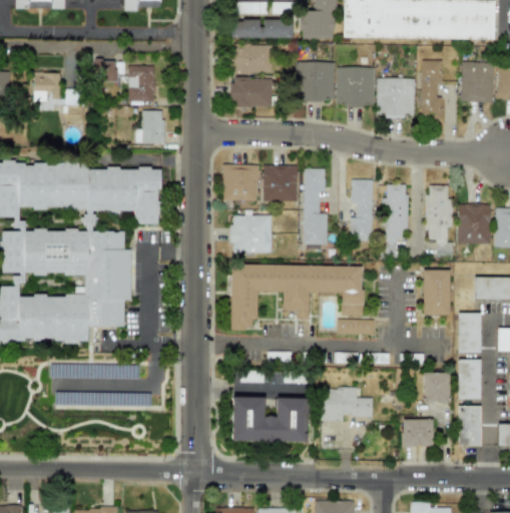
[(16,0),(16,8),(65,8),(65,0),(124,0),(124,11),(137,11),(137,7),(160,8),(160,0),(16,0)]
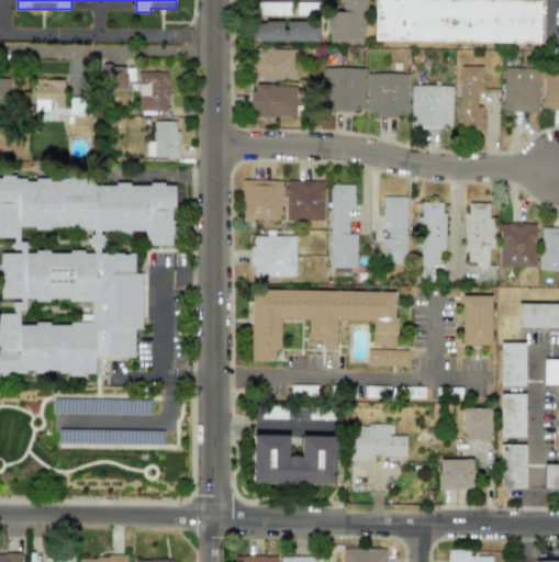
[(330,43),(368,42),(367,0),(344,0),(344,11),(328,11),(330,43)]
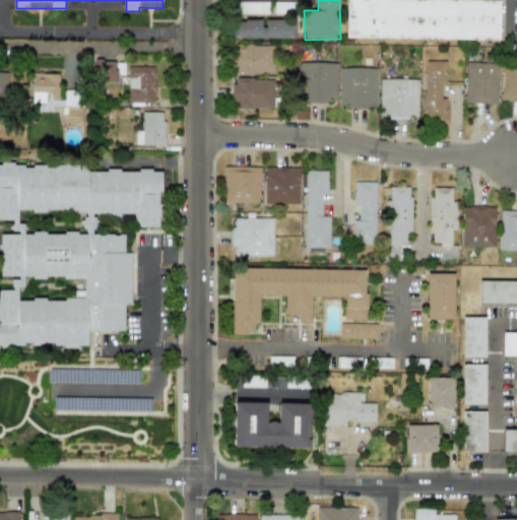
[(501,41),(501,0),(347,0),(347,38),(501,41)]
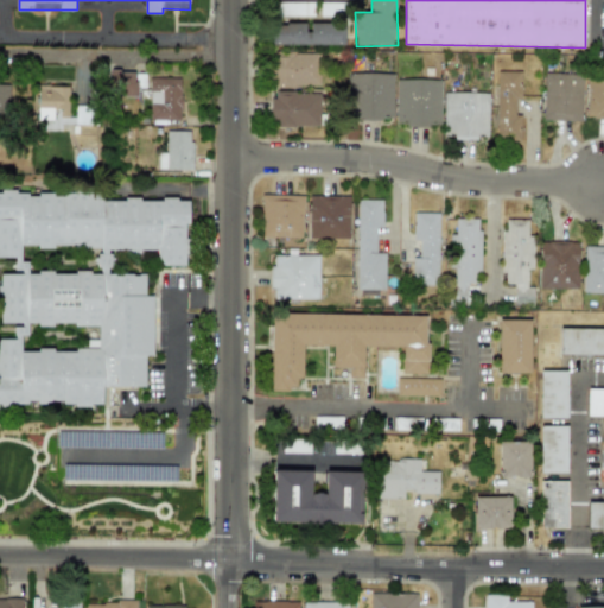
[(317,2),(280,2),(280,16),(316,16),(317,2)]
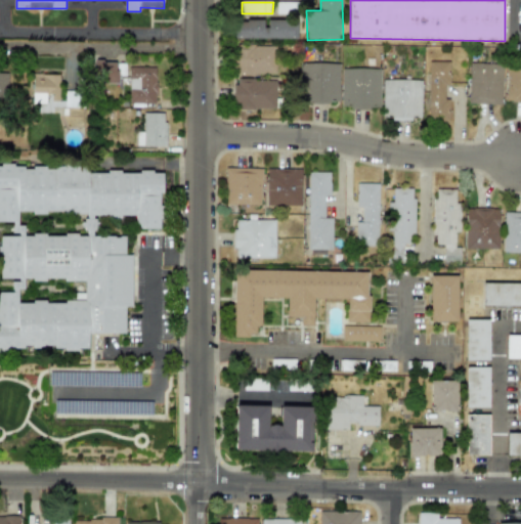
[(297,2),(279,2),(279,13),(297,13),(297,2)]
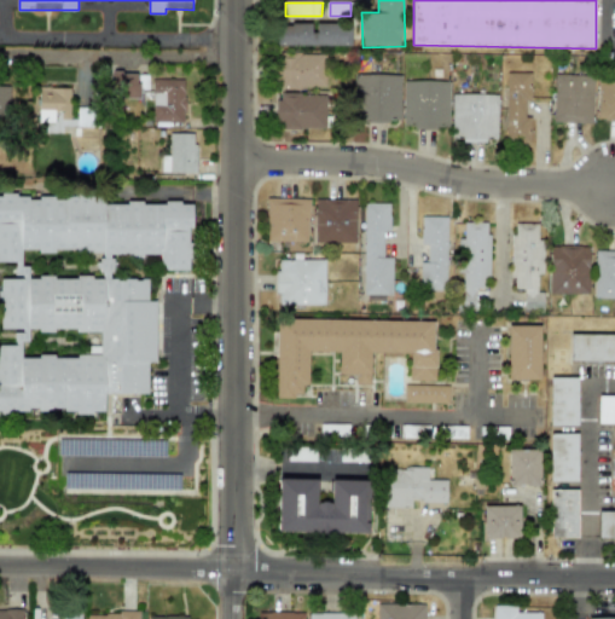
[(353,46),(353,23),(279,23),(279,46),(353,46)]
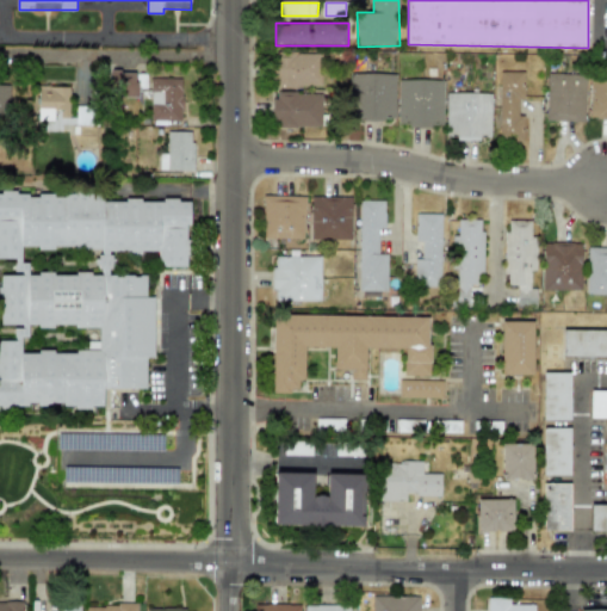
[(323,54),(276,55),(277,88),(324,87),(323,54)]
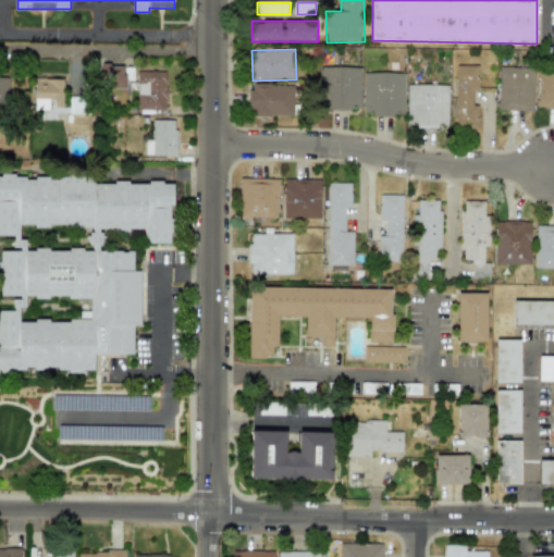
[(127,89),(127,65),(102,65),(102,88),(127,89)]
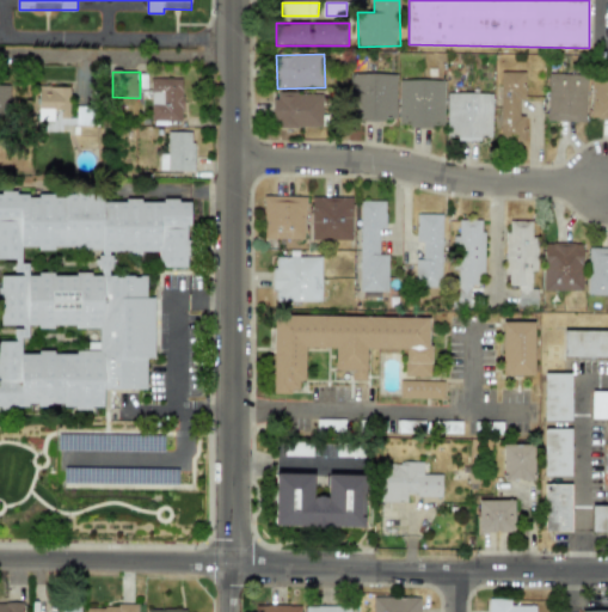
[(527,99),(528,72),(502,72),(501,142),(527,144),(527,115),(521,115),(521,99),(527,99)]
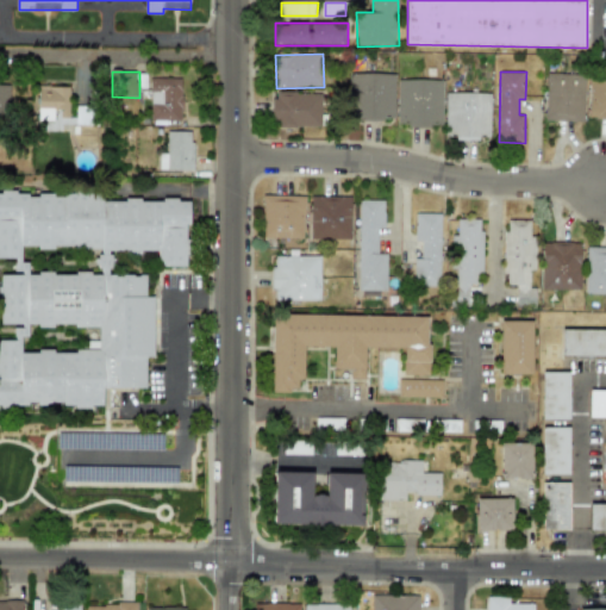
[(387,122),(387,118),(397,118),(398,74),(351,73),(350,120),(387,122)]
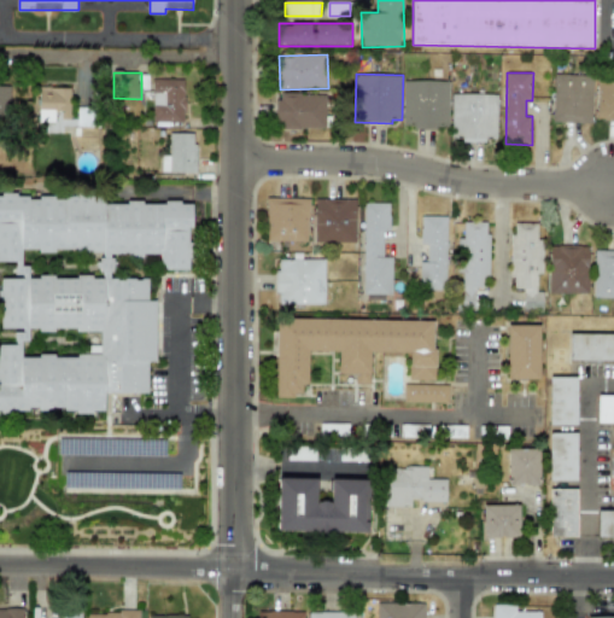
[(613,74),(601,74),(598,120),(613,120),(613,74)]
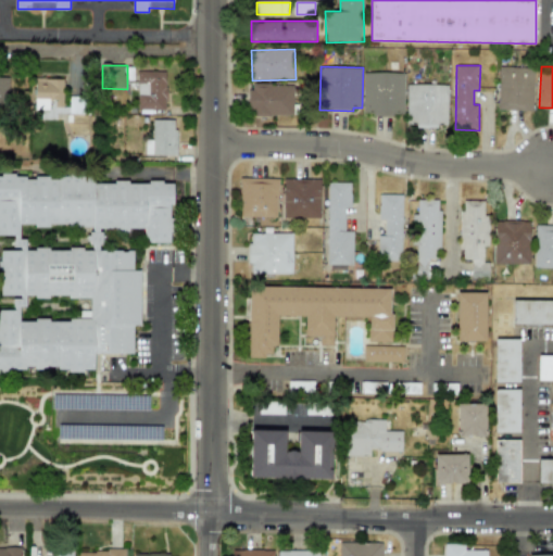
[(500,110),(535,111),(537,68),(501,67),(500,110)]
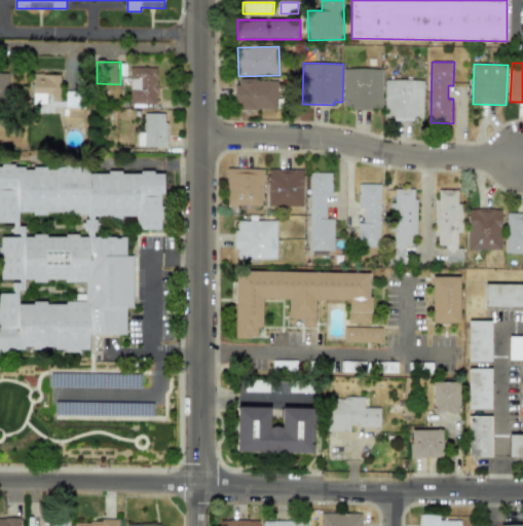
[(132,67),(158,67),(158,82),(159,82),(159,96),(158,96),(158,104),(133,104),(133,89),(143,89),(143,78),(138,79),(132,79),(132,67)]
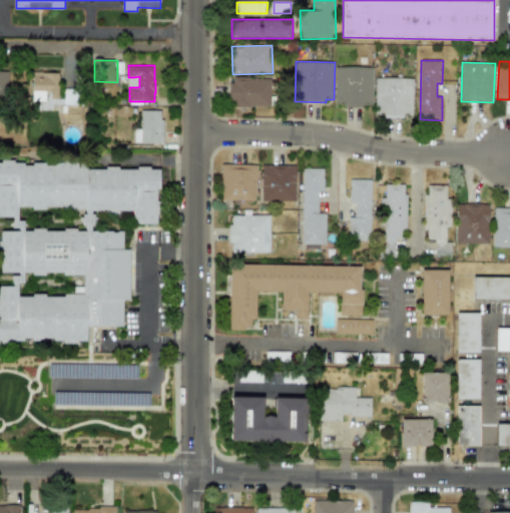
[(337,67),(336,103),(346,103),(346,106),(374,107),(375,67),(337,67)]
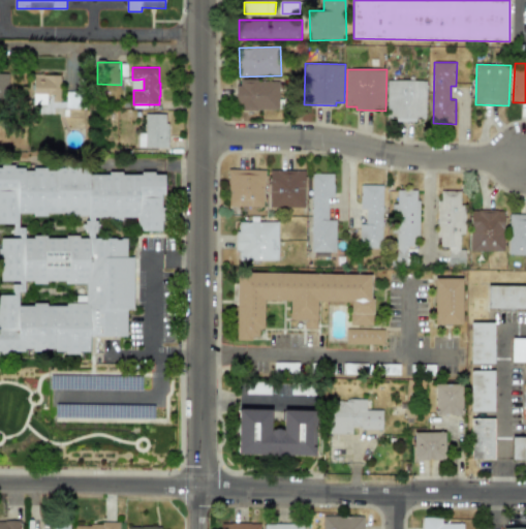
[(0,106),(9,106),(10,73),(0,73),(0,106)]
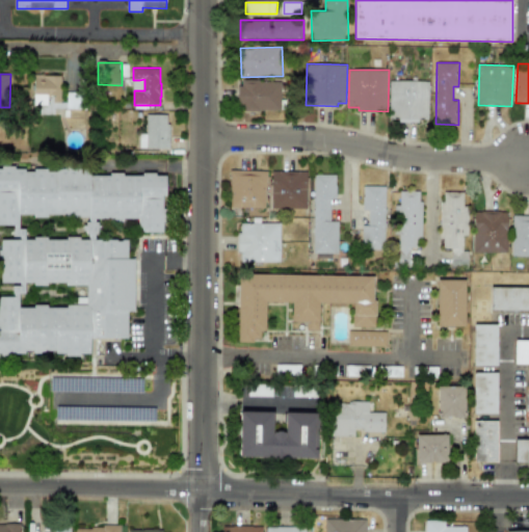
[(63,76),(35,75),(34,105),(42,105),(41,114),(55,114),(55,108),(82,109),(82,92),(69,92),(68,102),(62,102),(63,76)]
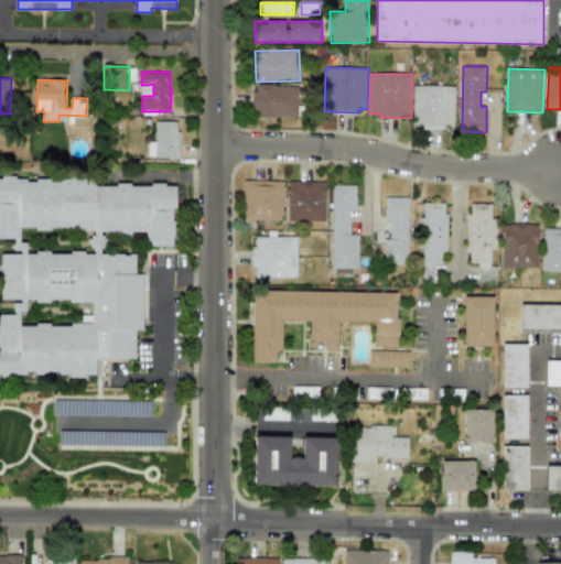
[(300,118),(300,86),(255,86),(255,118),(300,118)]
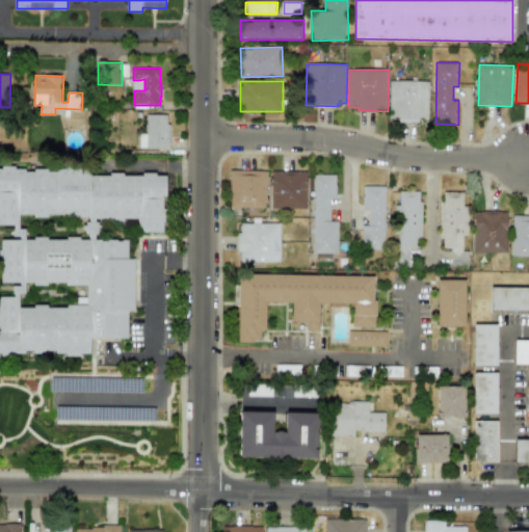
[(430,81),(391,81),(391,117),(401,118),(401,123),(420,123),(420,118),(429,118),(430,81)]
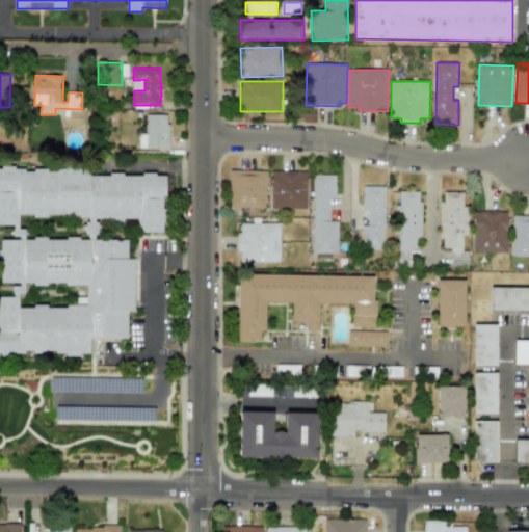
[(148,134),(141,133),(141,149),(170,149),(172,115),(149,114),(148,134)]
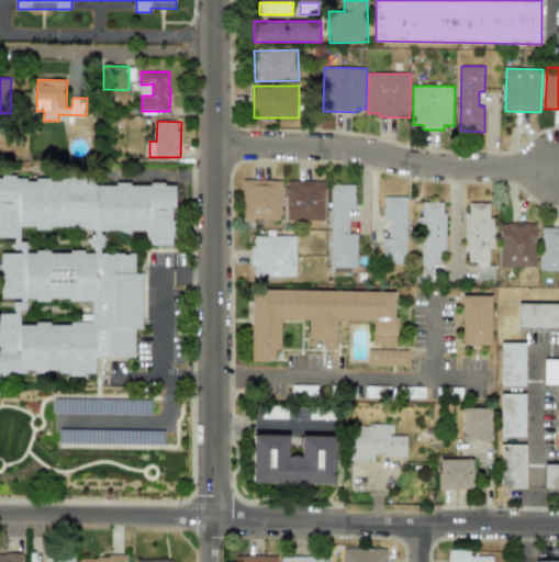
[(176,182),(0,179),(0,237),(15,238),(15,249),(20,254),(1,253),(0,299),(15,303),(15,313),(0,313),(0,372),(89,374),(97,371),(97,358),(136,358),(137,328),(144,328),(145,273),(137,273),(137,254),(105,253),(107,242),(102,232),(148,233),(148,234),(153,246),(175,246),(176,182)]
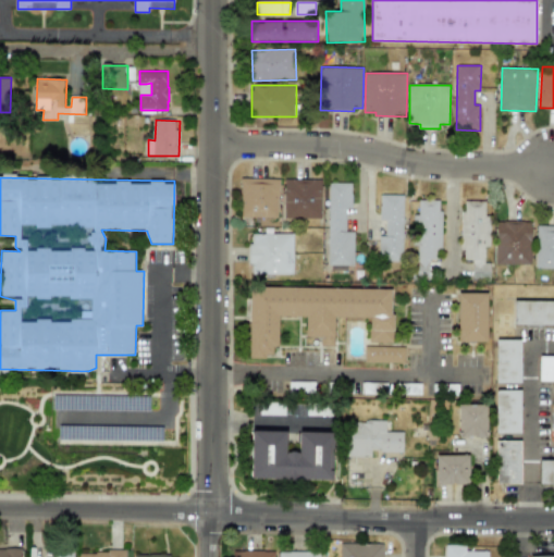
[(243,178),(281,180),(281,197),(280,197),(279,218),(243,218),(243,196),(243,178)]
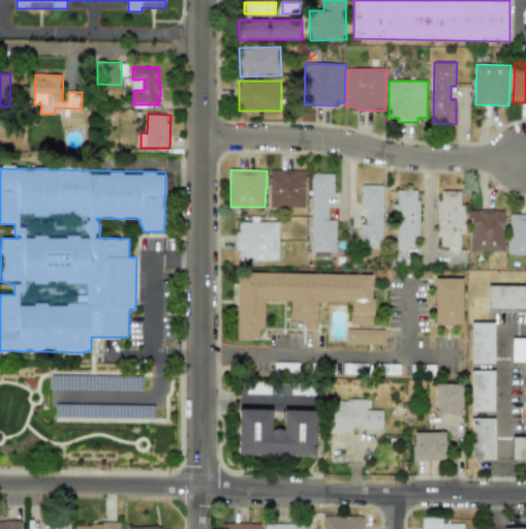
[(272,169),(280,169),(280,170),(300,170),(307,170),(307,208),(272,208),(272,169)]
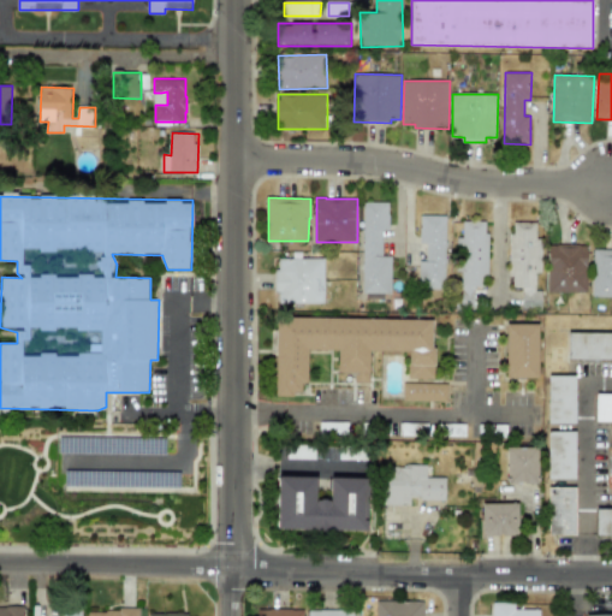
[(363,294),(392,294),(393,256),(384,256),(384,230),(390,230),(391,202),(364,202),(363,294)]
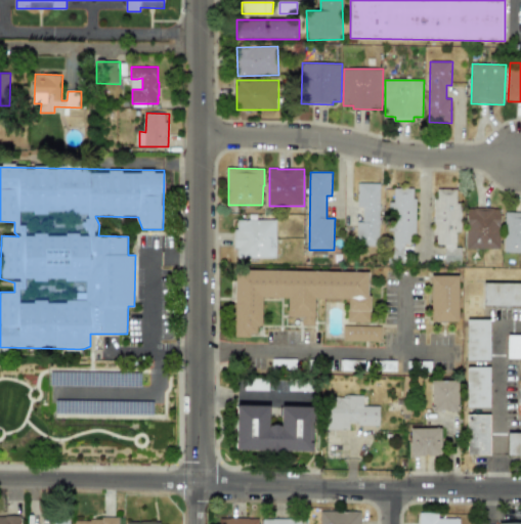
[(381,183),(359,183),(358,208),(364,208),(363,222),(359,222),(358,246),(380,246),(381,183)]
